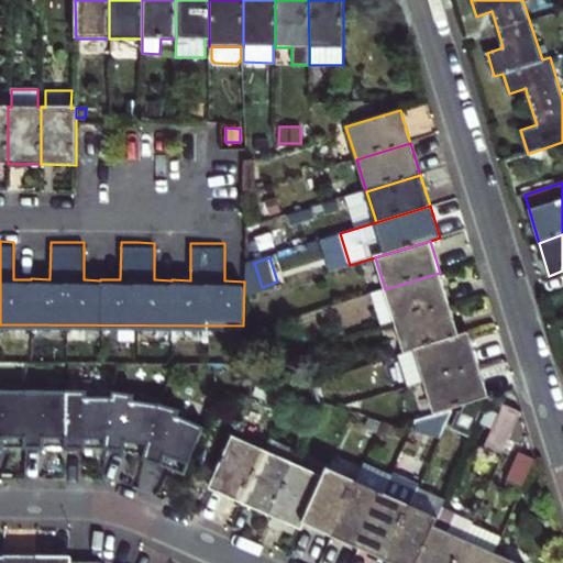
[(382,324),(395,321),(449,305),(440,273),(385,289),(373,294),(382,324)]
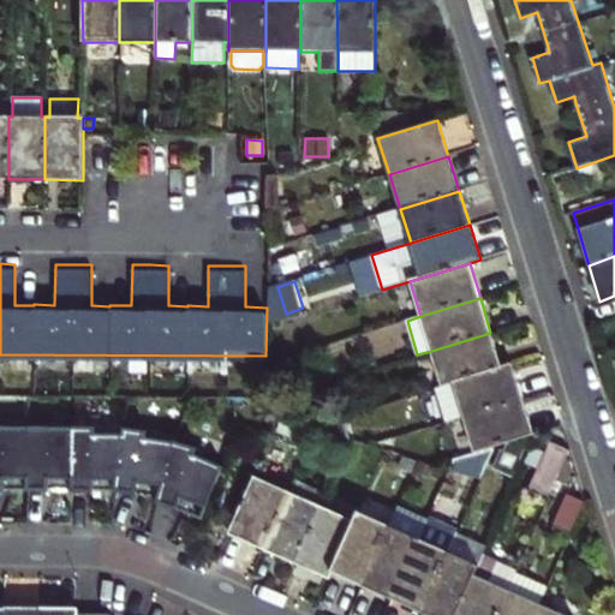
[(431,351),(442,386),(501,368),(490,333),(431,351)]
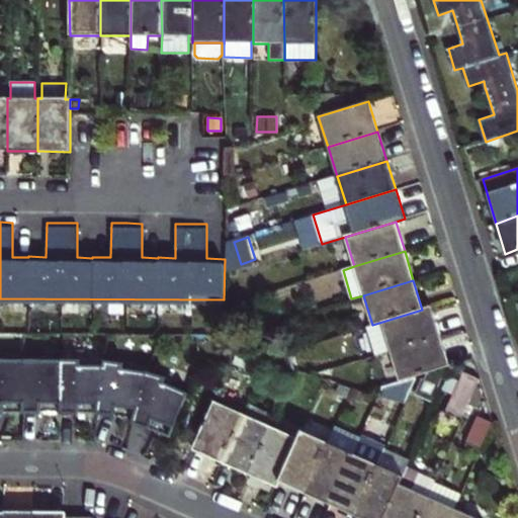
[(391,351),(440,336),(431,307),(422,310),(372,325),(364,327),(373,357),(391,351)]
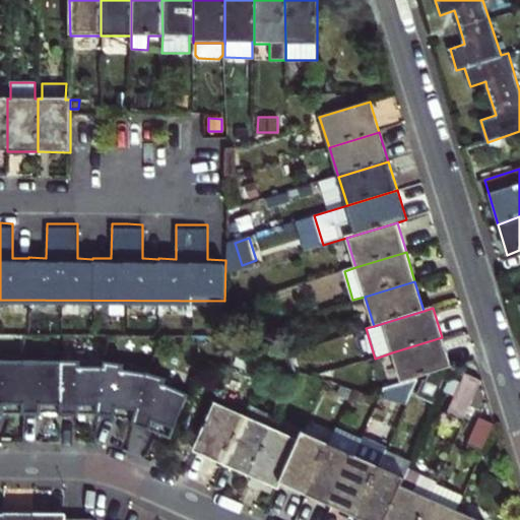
[(452,368),(442,337),(392,352),(401,383),(452,368)]
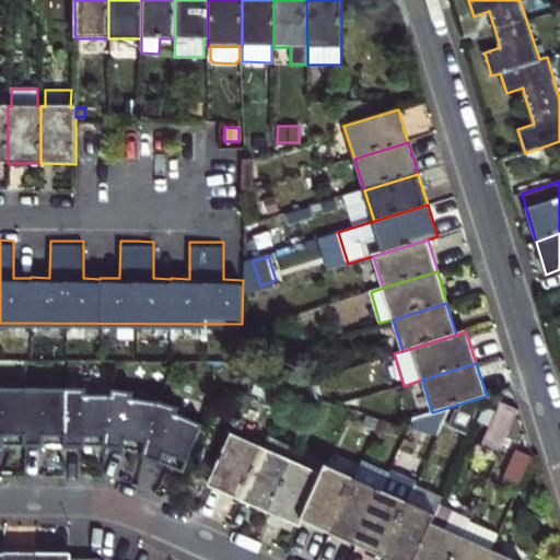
[(311,398),(305,381),(286,387),(284,391),(311,398)]
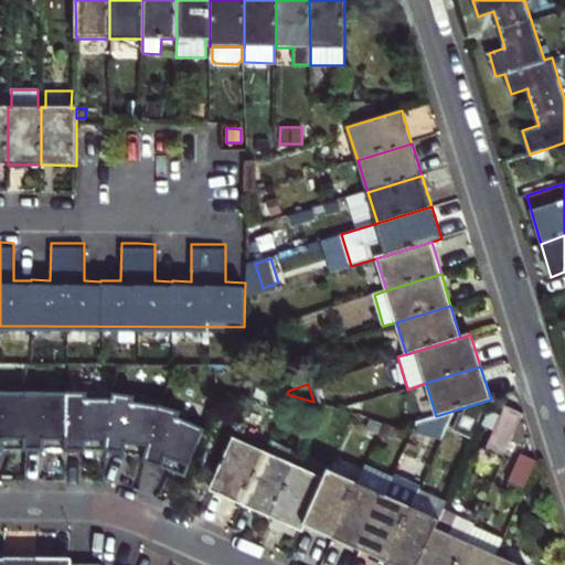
[(87,388),(0,387),(0,447),(3,448),(43,448),(83,448),(108,448),(126,450),(146,454),(145,458),(164,464),(188,473),(209,425),(180,412),(181,407),(162,402),(135,398),(136,392),(114,388),(113,394),(87,394),(87,388)]
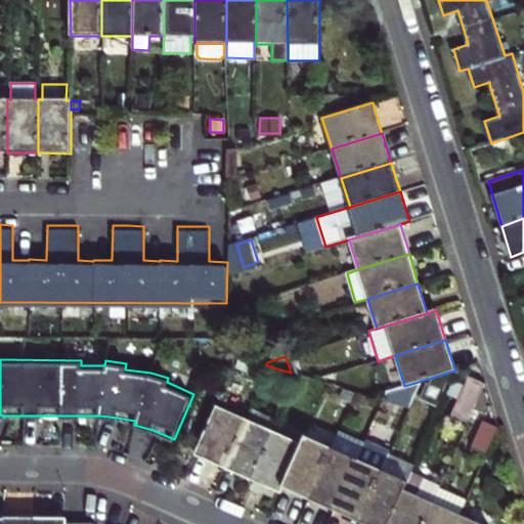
[(474,408),(483,390),(486,383),(469,376),(451,412),(469,421),(474,408)]
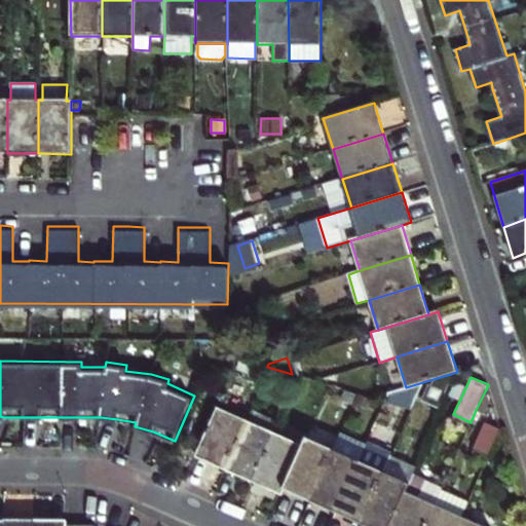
[(433,379),(430,386),(427,385),(421,402),(438,408),(447,385),(433,379)]
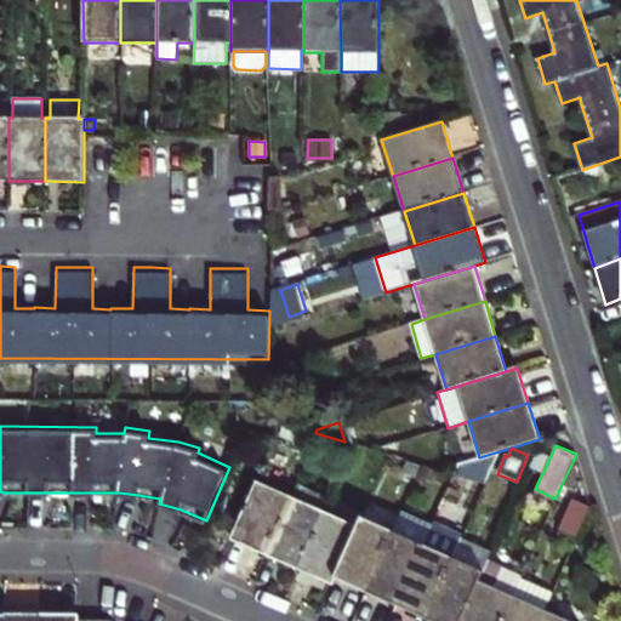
[(577,474),(573,462),(562,484),(571,489),(577,474)]
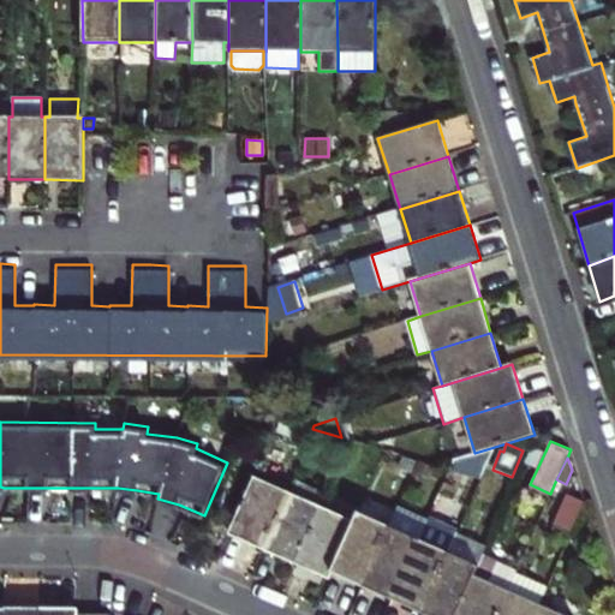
[(228,535),(262,550),(288,493),(255,477),(228,535)]
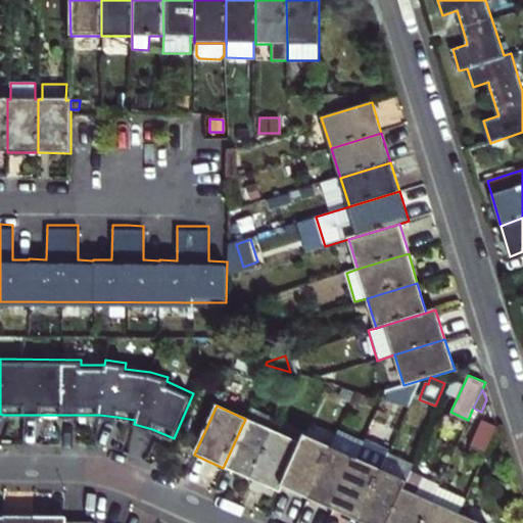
[(223,468),(251,480),(273,431),(277,422),(249,409),(245,419),(223,468)]
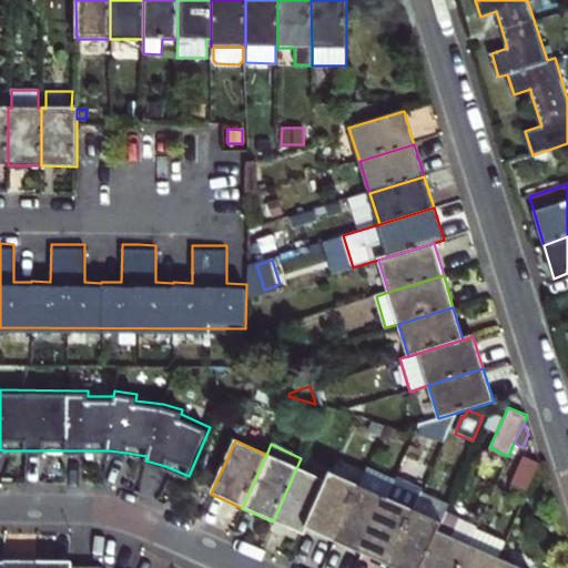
[(506,483),(528,492),(540,464),(519,455),(506,483)]
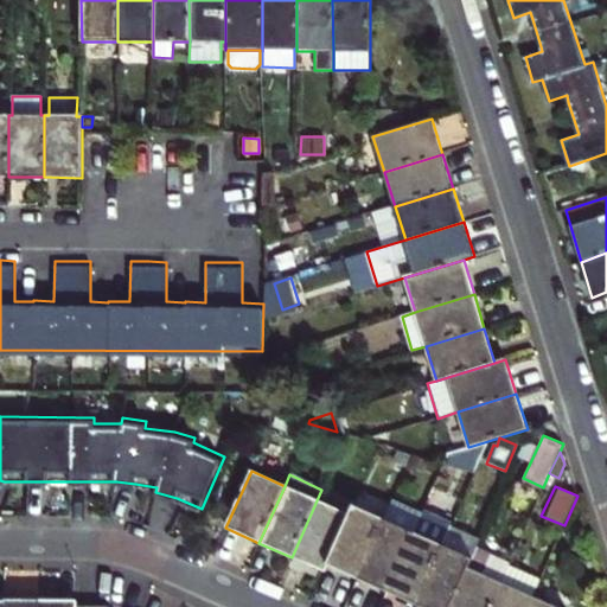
[(292,557),(325,572),(327,564),(333,553),(350,515),(317,500),(292,557)]
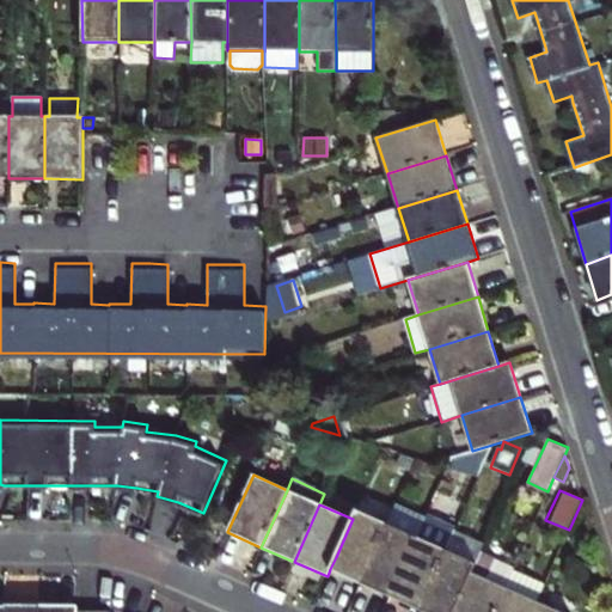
[(415,538),(423,520),(393,507),(386,525),(415,538)]
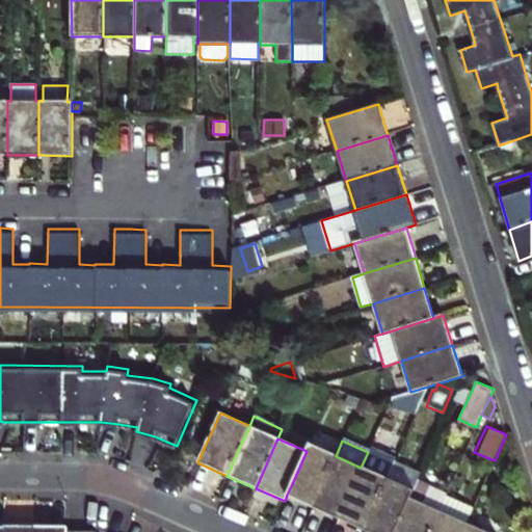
[(307,451),(292,484),(287,495),(313,506),(336,456),(310,445),(307,451)]
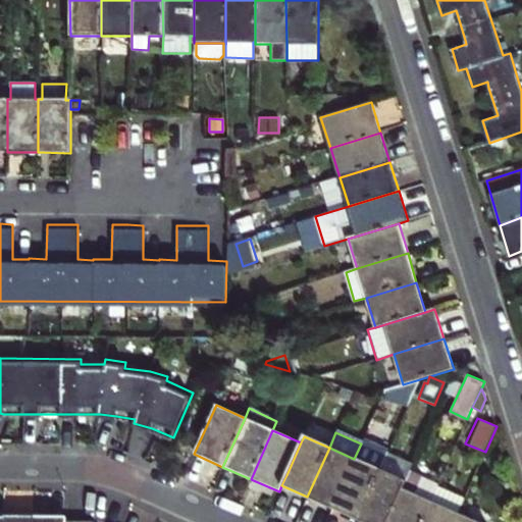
[(354,459),(379,470),(386,456),(361,444),(354,459)]
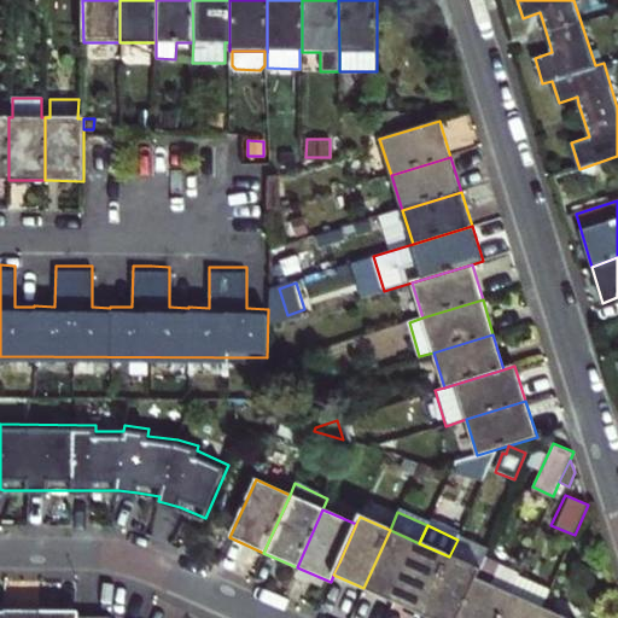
[(390,530),(363,588),(394,601),(400,589),(419,543),(390,530)]
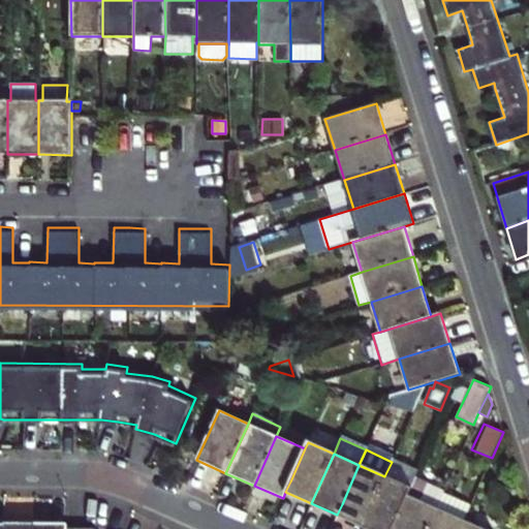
[(410,488),(415,476),(416,473),(392,462),(384,476),(410,488)]
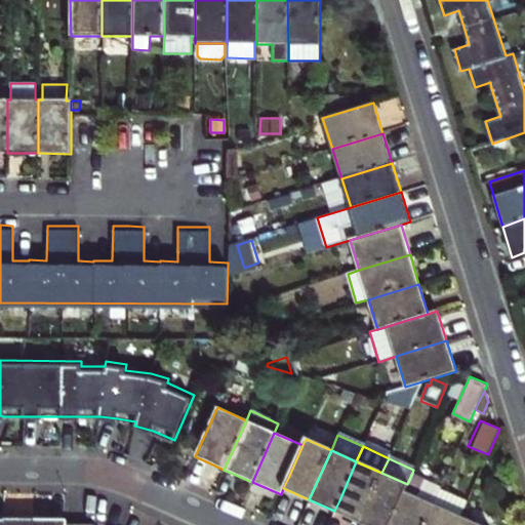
[(356,461),(339,500),(334,511),(360,522),(381,473),(356,461)]
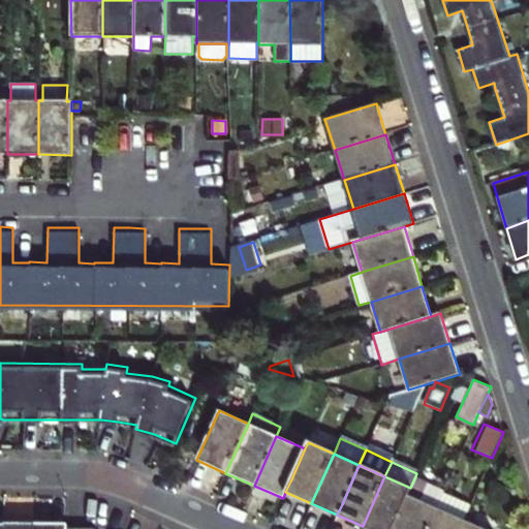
[(363,526),(369,528),(392,528),(410,488),(384,476),(363,526)]
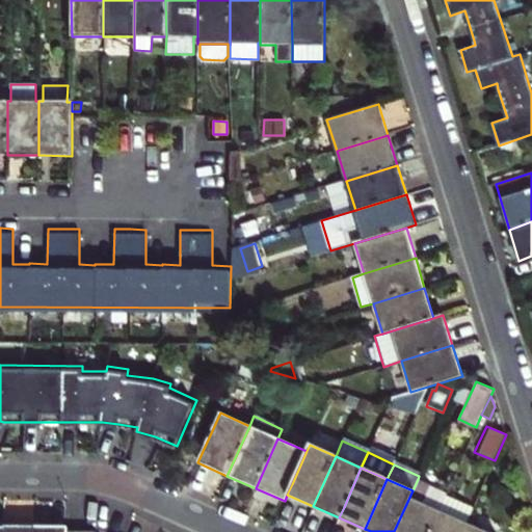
[(428,531),(439,510),(422,503),(430,485),(418,479),(413,490),(394,531),(428,531)]
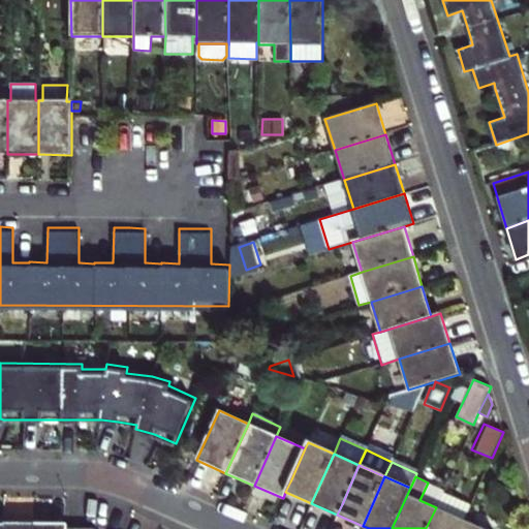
[(436,507),(443,493),(444,490),(428,483),(419,500),(436,507)]
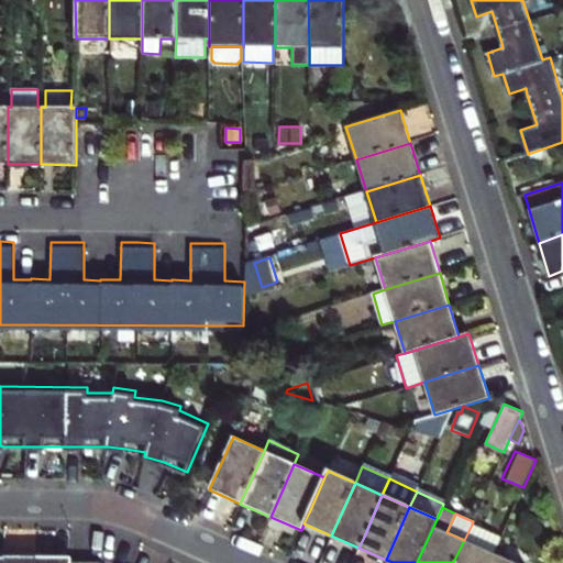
[(453,562),(489,562),(495,553),(501,537),(472,525),(464,540),(453,562)]
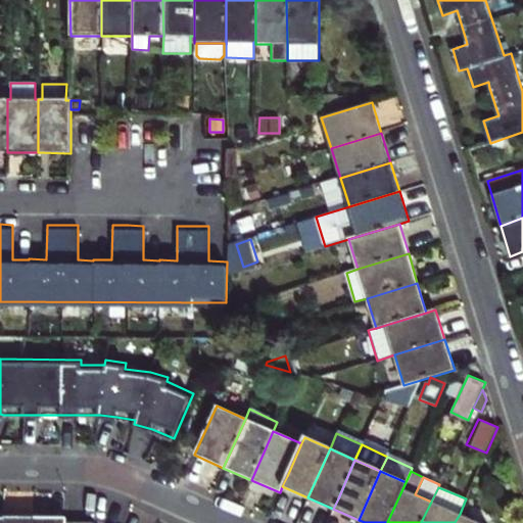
[(479,522),(460,514),(455,522),(479,522)]
